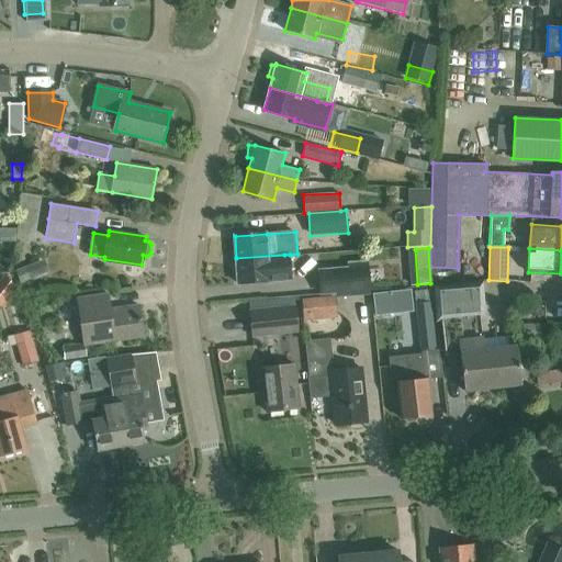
[(284,255),(236,258),(238,283),(292,280),(290,255),(284,255)]
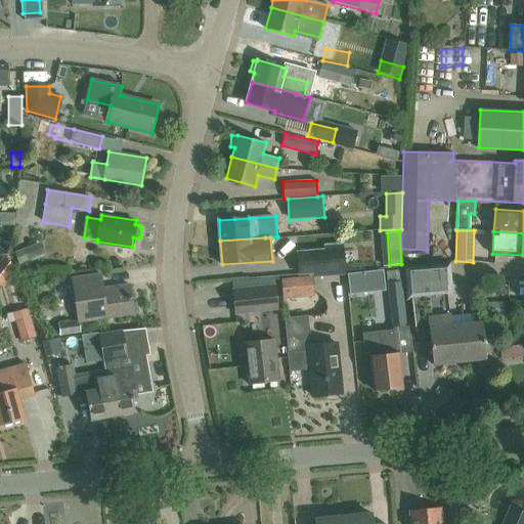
[(14,253),(19,265),(46,255),(41,243),(14,253)]
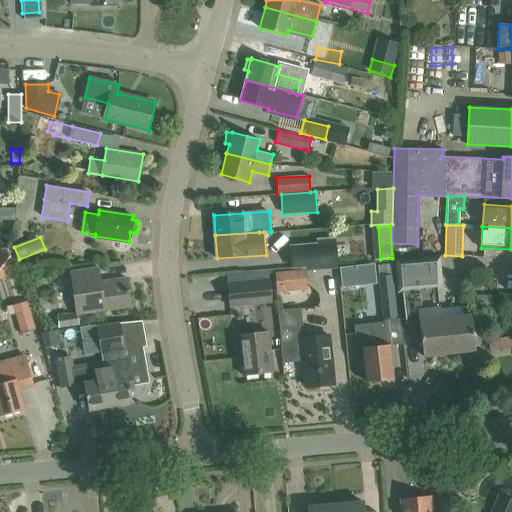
[(316,242),(289,245),(291,267),(336,263),(334,238),(316,239),(316,242)]
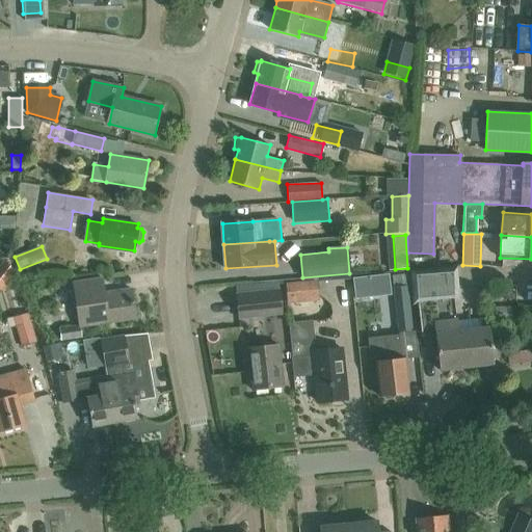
[(420,337),(435,336),(440,370),(494,365),(490,328),(456,333),(453,290),(458,289),(457,268),(410,271),(413,304),(418,303),(420,337)]
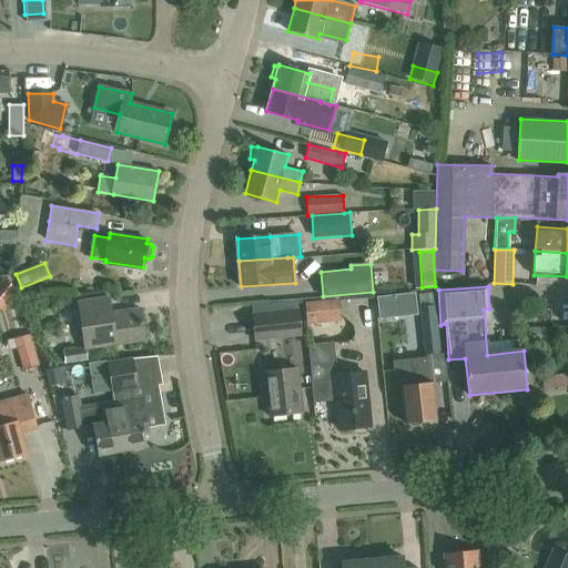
[(419,312),(421,326),(424,355),(440,353),(437,324),(436,325),(434,314),(436,313),(434,294),(398,297),(401,314),(419,312)]
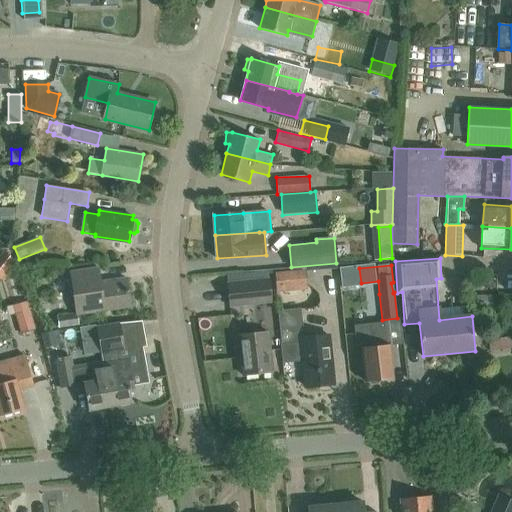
[(70,272),(76,313),(130,306),(127,278),(101,281),(99,268),(70,272)]
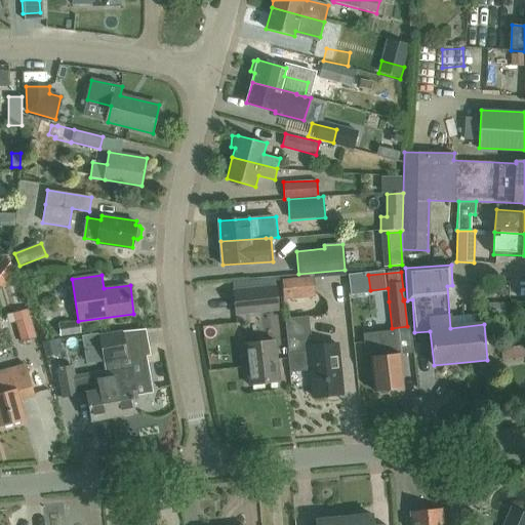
[(283,296),(314,294),(313,278),(282,280),(283,296)]
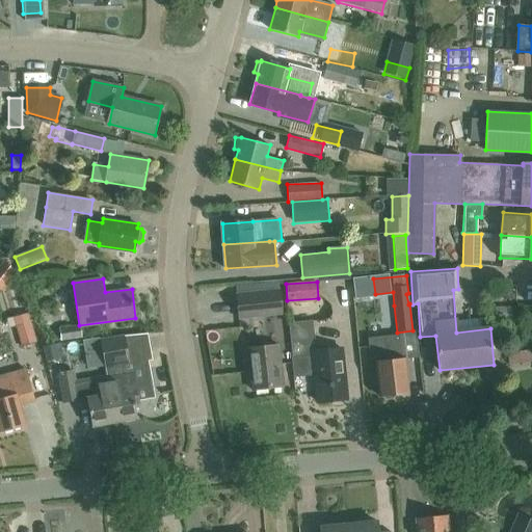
[(234,294),(237,319),(281,314),(277,289),(234,294)]
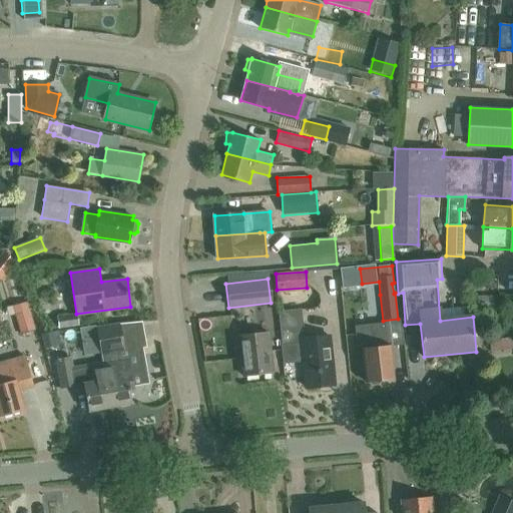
[(27,303),(13,307),(21,335),(35,331),(27,303)]
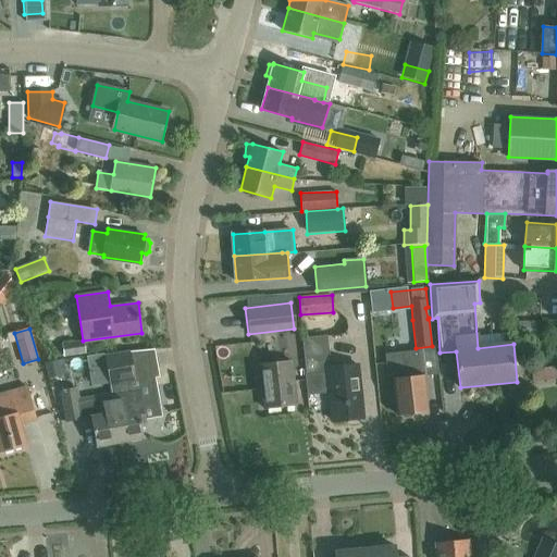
[(357,364),(330,368),(326,334),(302,337),(306,374),(327,371),(333,422),(362,418),(357,364)]
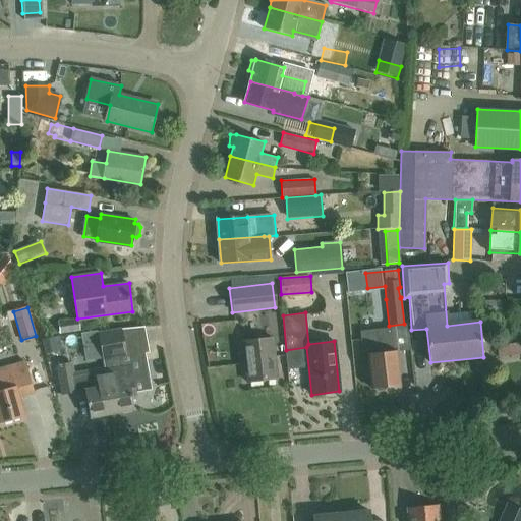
[(520,313),(511,314),(513,344),(505,344),(506,357),(520,355),(520,313)]
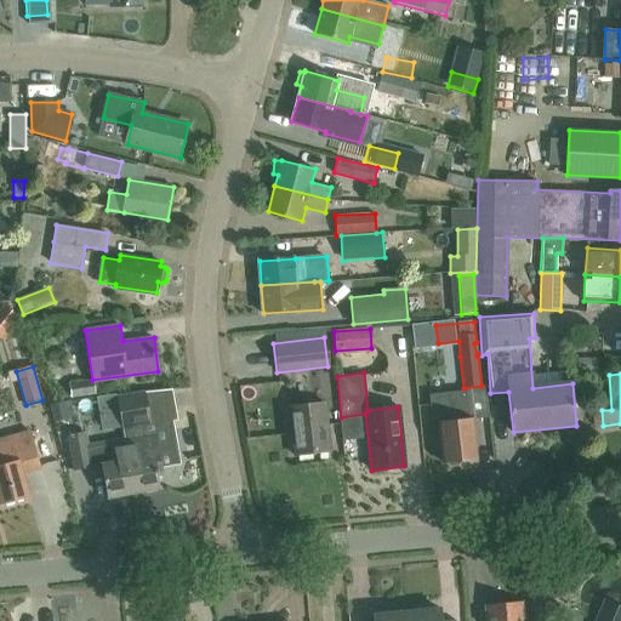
[(68,383),(70,398),(95,396),(93,381),(68,383)]
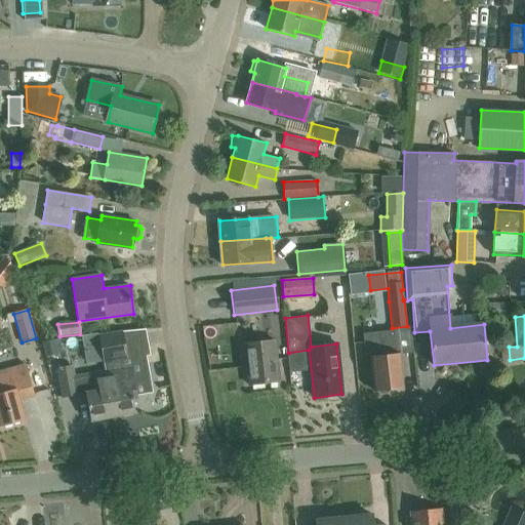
[(145,325),(127,328),(136,392),(153,389),(145,325)]
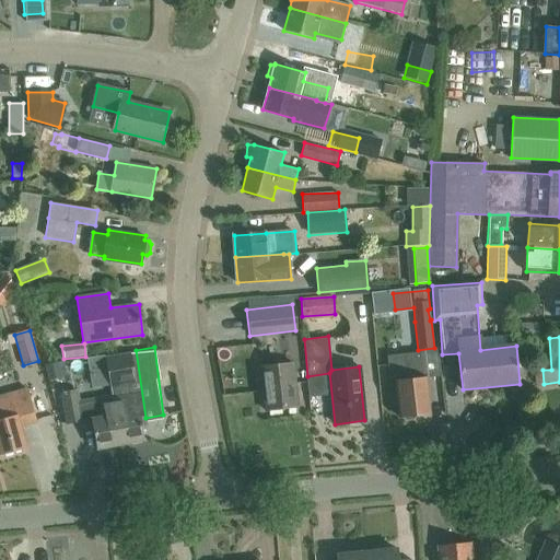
[(139,389),(121,394),(119,385),(133,382),(128,353),(102,359),(109,396),(112,395),(120,444),(143,440),(141,426),(146,424),(139,389)]
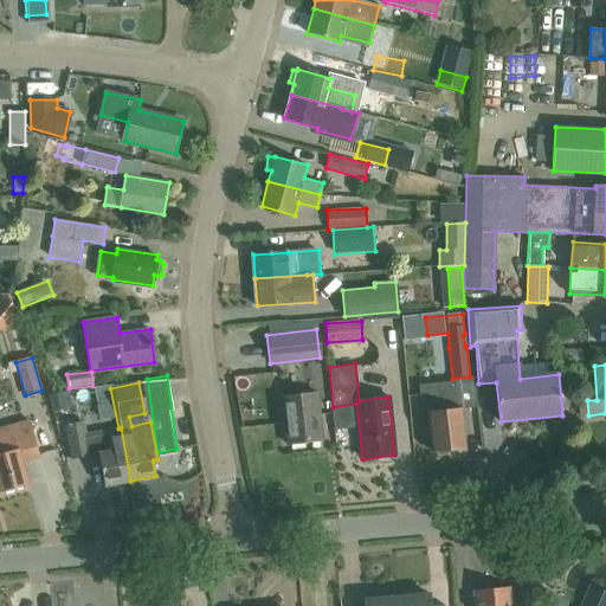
[(455,382),(439,385),(419,386),(421,417),(430,416),(430,418),(426,421),(431,425),(433,451),(436,451),(440,455),(447,453),(451,450),(465,449),(462,410),(457,411),(455,382)]
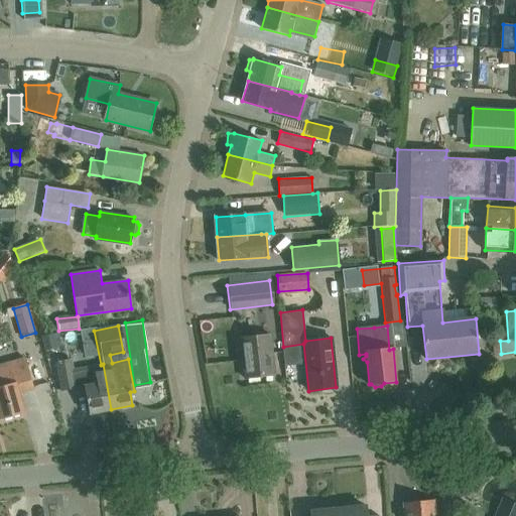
[(58,334),(41,337),(44,351),(61,348),(58,334)]
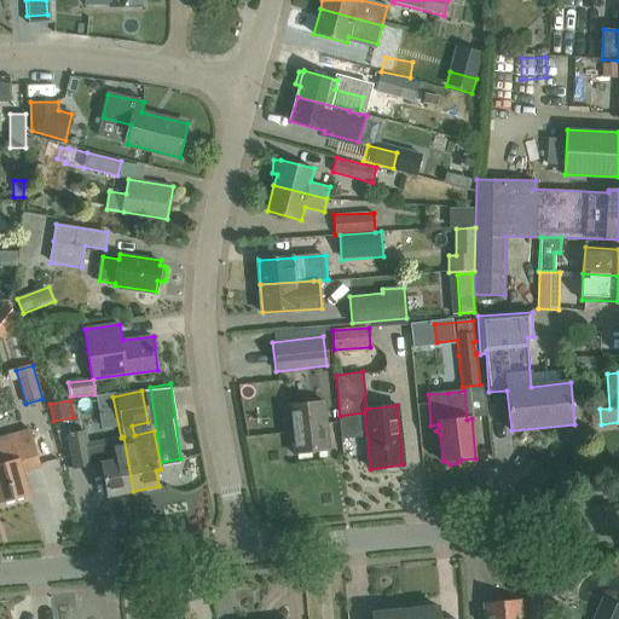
[(324,401),(288,405),(294,453),(330,449),(324,401)]
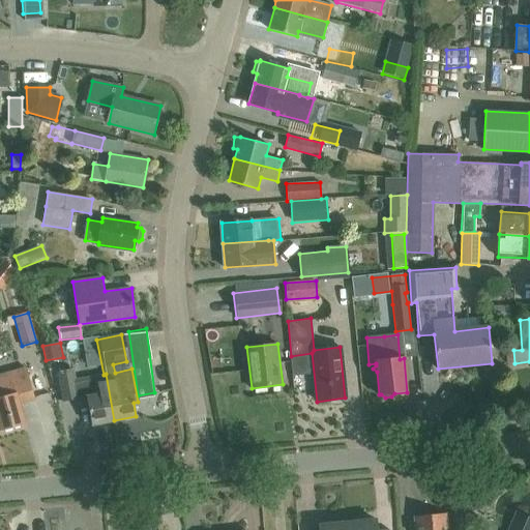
[(25,370),(0,376),(0,393),(1,398),(0,398),(0,430),(24,423),(18,403),(33,399),(25,370)]
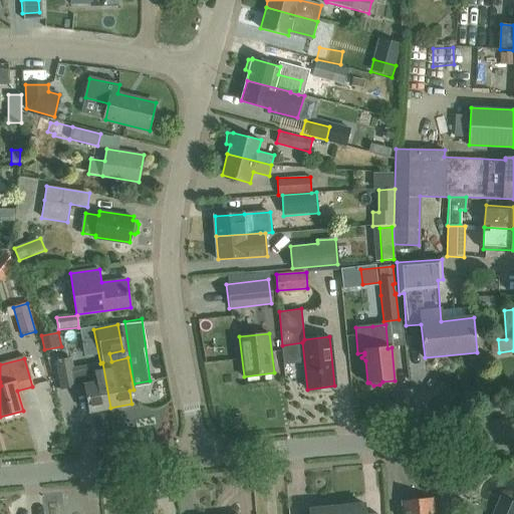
[(102,362),(100,363),(72,369),(70,358),(55,361),(60,389),(83,384),(88,413),(110,408),(102,362)]
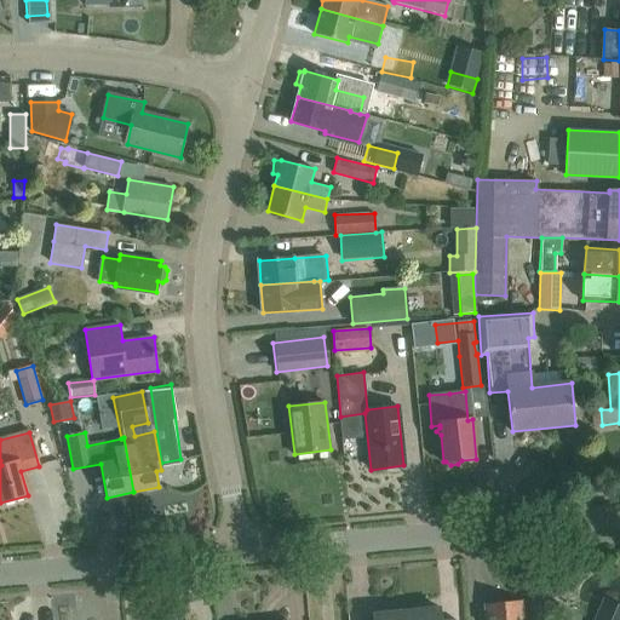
[(522,619),(521,601),(483,604),(484,619),(522,619)]
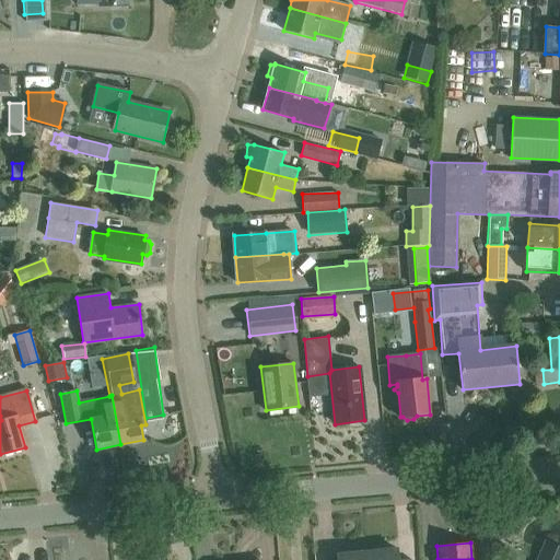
[(559,559),(559,549),(545,543),(537,559),(559,559)]
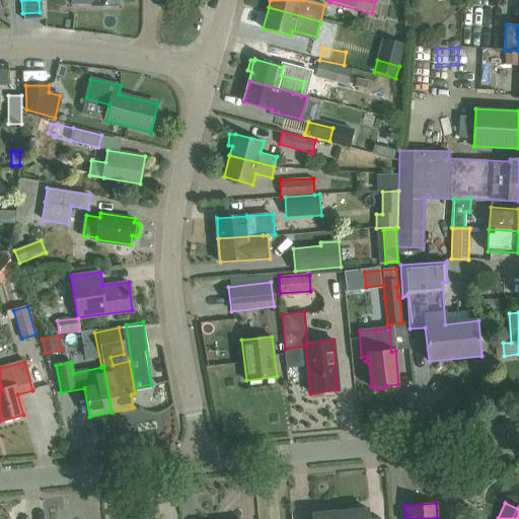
[(368,518),(367,509),(340,511),(340,518),(379,518),(380,518),(371,518),(368,518)]
